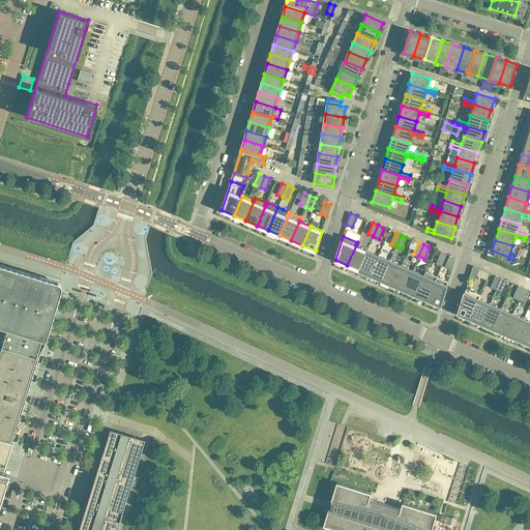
[(358,269),(366,251),(356,245),(347,265),(358,269)]
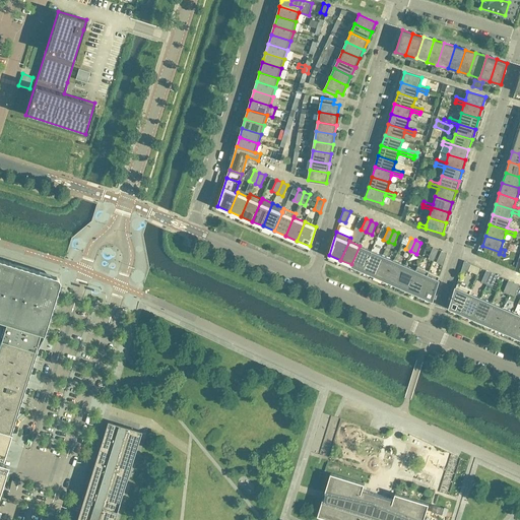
[(363,269),(371,251),(360,246),(351,264),(363,269)]
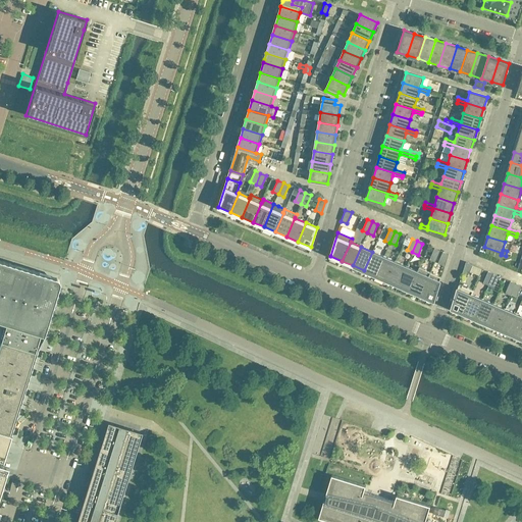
[(435,262),(439,251),(434,249),(429,260),(435,262)]
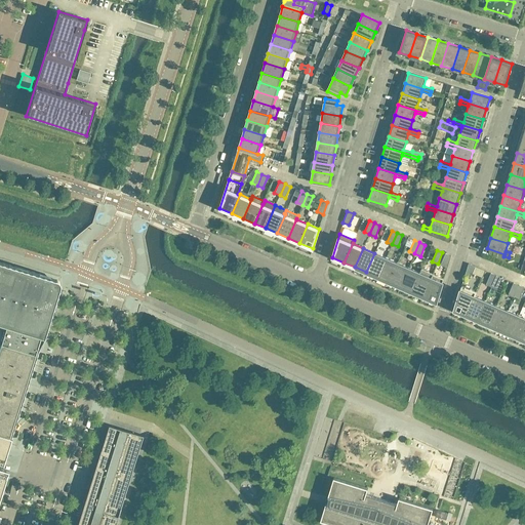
[(377,277),(386,257),(374,253),(366,272),(377,277)]
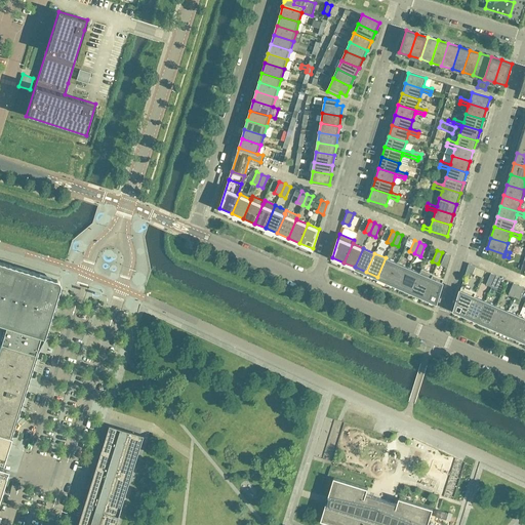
[(445,253),(440,265),(447,268),(451,256),(445,253)]
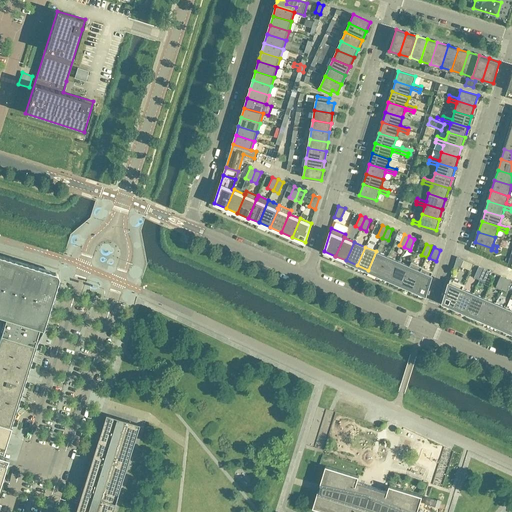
[(379,275),(387,256),(376,251),(368,270),(379,275)]
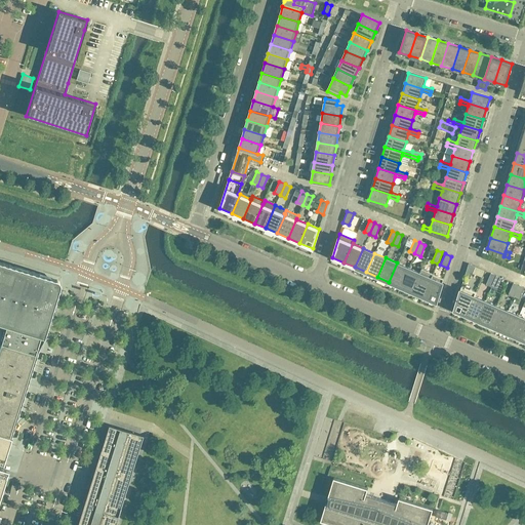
[(0,432),(11,436),(11,435),(12,433),(11,433),(12,430),(13,430),(13,428),(13,427),(14,423),(15,421),(16,418),(17,415),(16,415),(17,412),(18,412),(19,410),(19,409),(23,397),(37,352),(43,339),(59,287),(61,285),(61,283),(61,282),(59,281),(58,280),(57,279),(56,278),(55,277),(0,259),(0,432)]
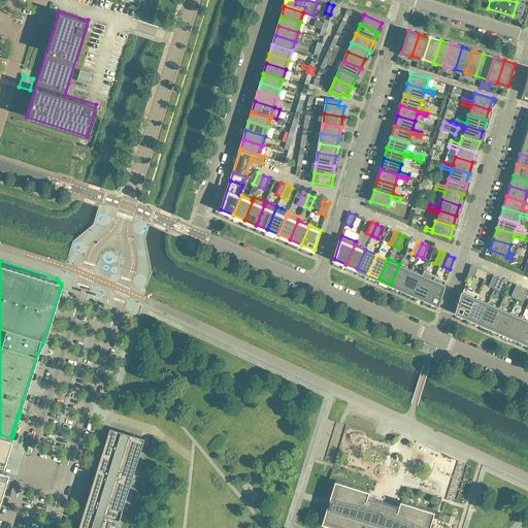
[(402,288),(410,269),(399,264),(391,284),(402,288)]
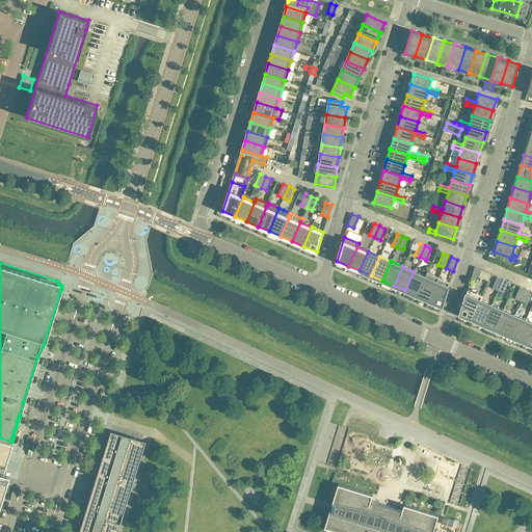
[(475,267),(471,280),(477,282),(481,270),(475,267)]
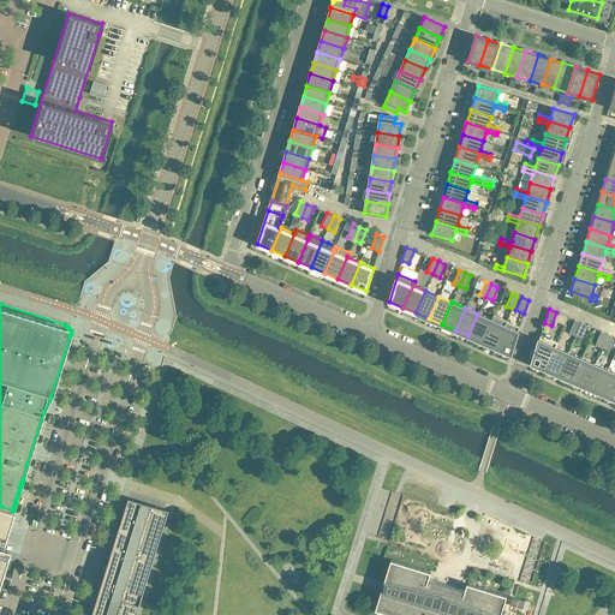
[(491,320),(478,314),(469,335),(482,341),(491,320)]
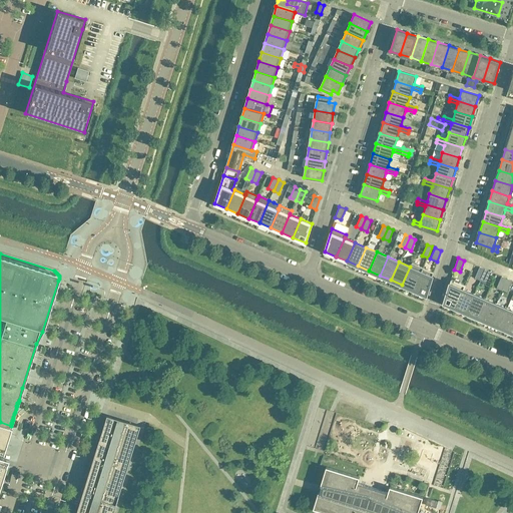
[(413,290),(421,272),(422,272),(423,268),(411,263),(410,267),(402,285),(413,290)]
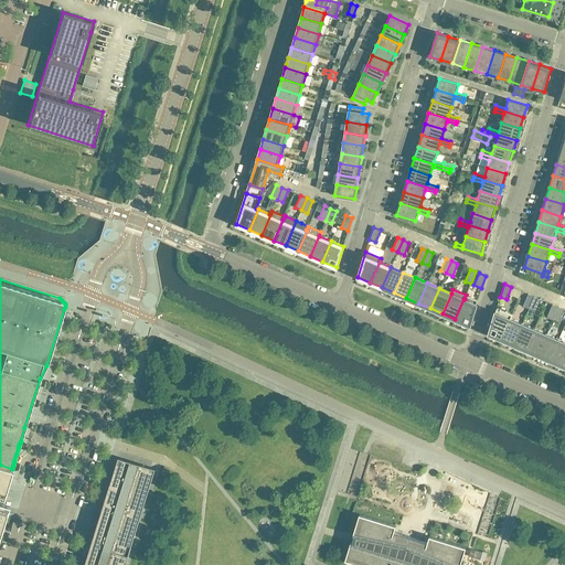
[(522,306),(529,309),(534,297),(528,294),(522,306)]
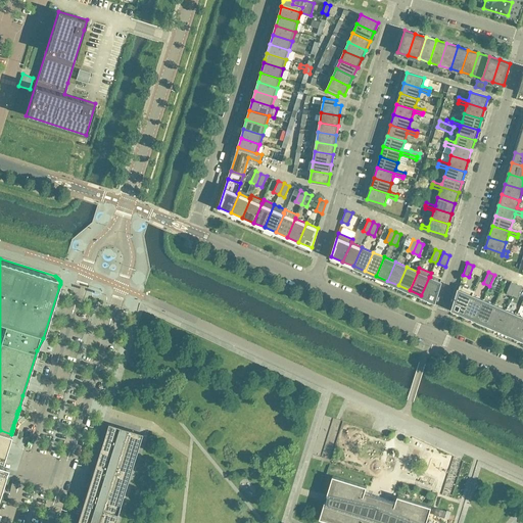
[(434,301),(442,278),(431,273),(430,277),(429,277),(421,295),(434,301)]
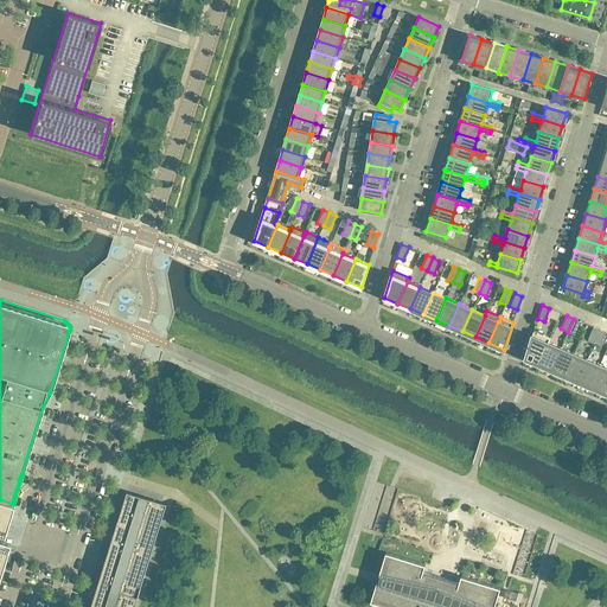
[(580,321),(574,319),(568,332),(574,334),(580,321)]
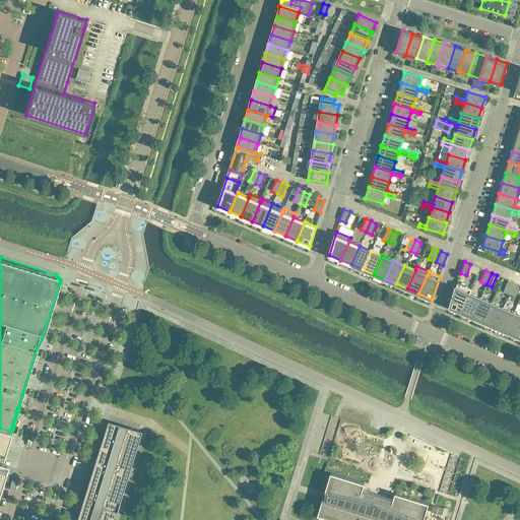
[(503,291),(509,294),(514,282),(508,280),(503,291)]
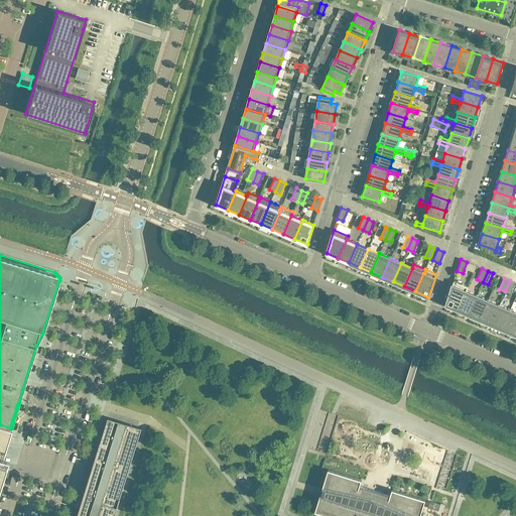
[(515,283),(510,280),(505,291),(510,294),(515,283)]
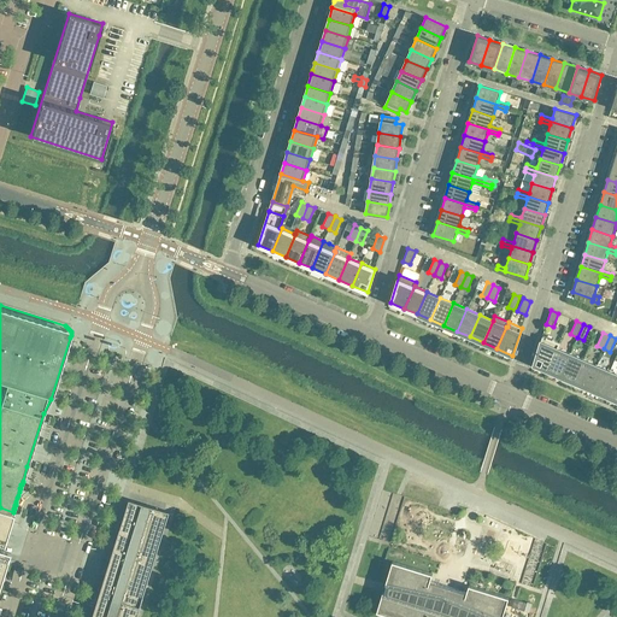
[(547,370),(557,348),(559,344),(542,336),(534,364),(547,370)]
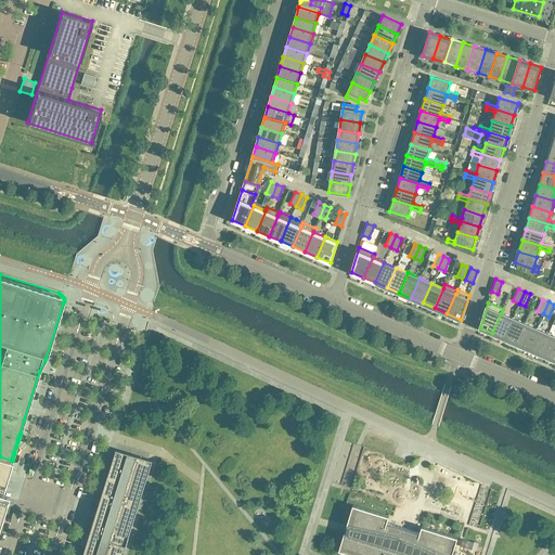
[(513,318),(501,313),(492,333),(504,338),(513,318)]
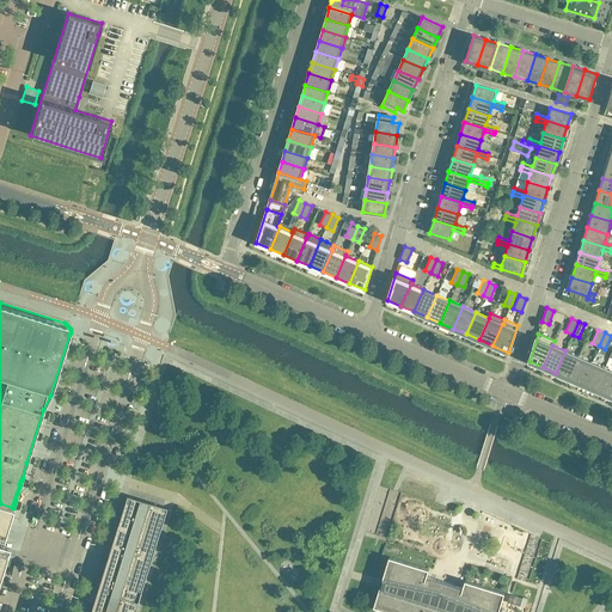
[(569,379),(579,356),(565,350),(556,373),(569,379)]
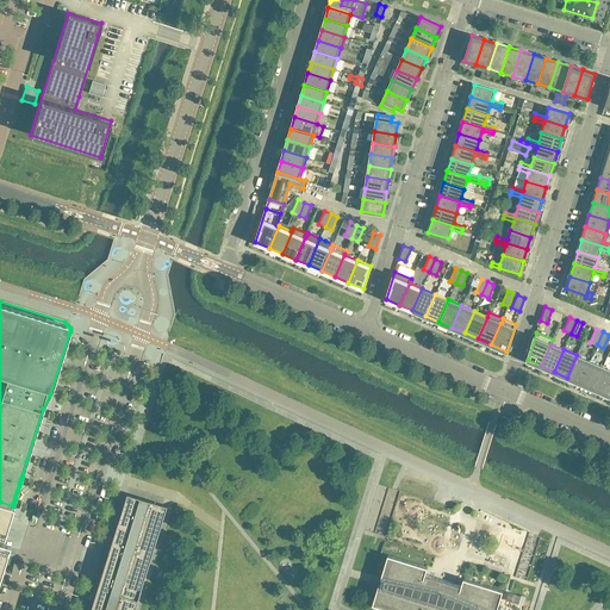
[(580,383),(590,361),(577,355),(567,378),(580,383)]
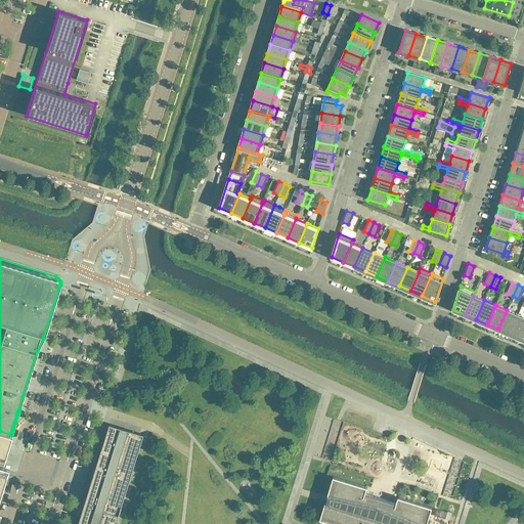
[(510,334),(518,315),(507,310),(498,329),(510,334)]
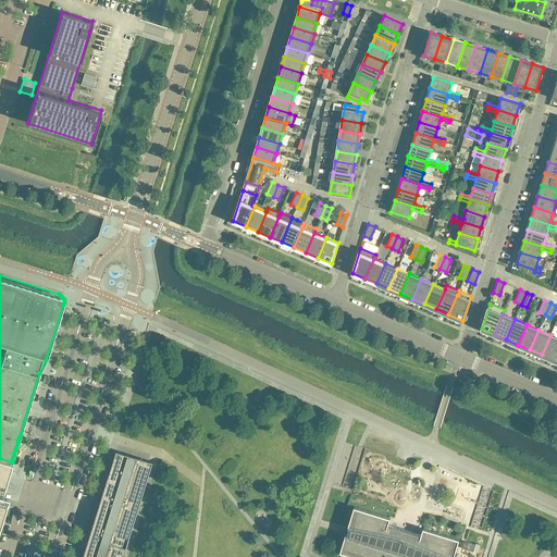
[(554,360),(556,351),(556,337),(551,335),(542,355),(554,360)]
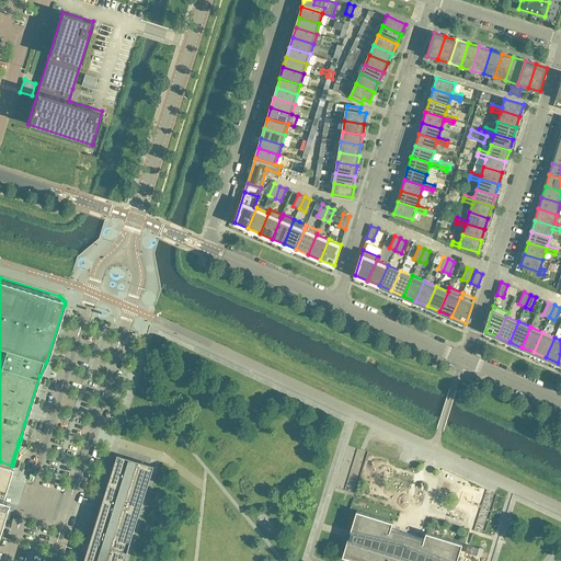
[(122,560),(125,552),(152,465),(115,454),(83,556),(89,557),(88,560),(122,560)]
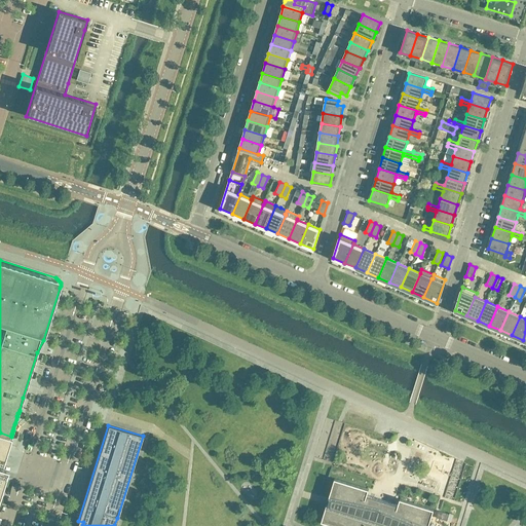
[(0,487),(7,465),(2,463),(11,437),(0,433),(0,487)]
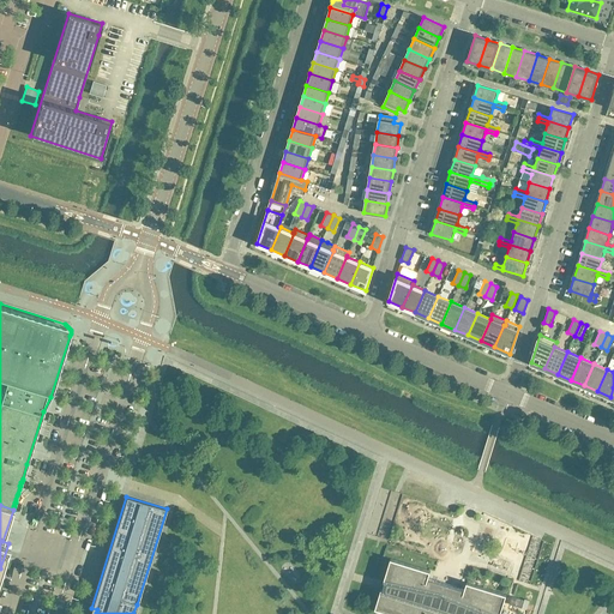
[(498,581),(516,582),(518,545),(510,543),(507,566),(499,566),(498,581)]
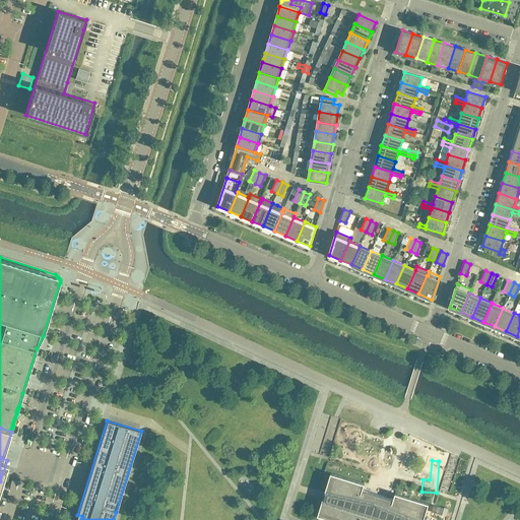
[(423,519),(429,503),(395,493),(393,500),(363,490),(365,484),(330,473),(325,493),(328,494),(326,500),(323,499),(317,515),(331,519),(423,519)]
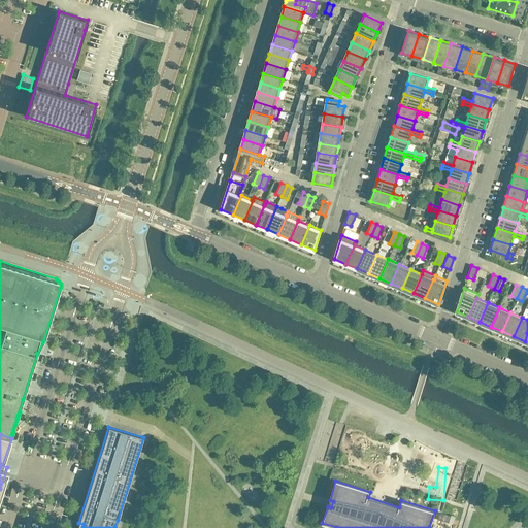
[(449,523),(451,517),(440,513),(438,520),(449,523)]
